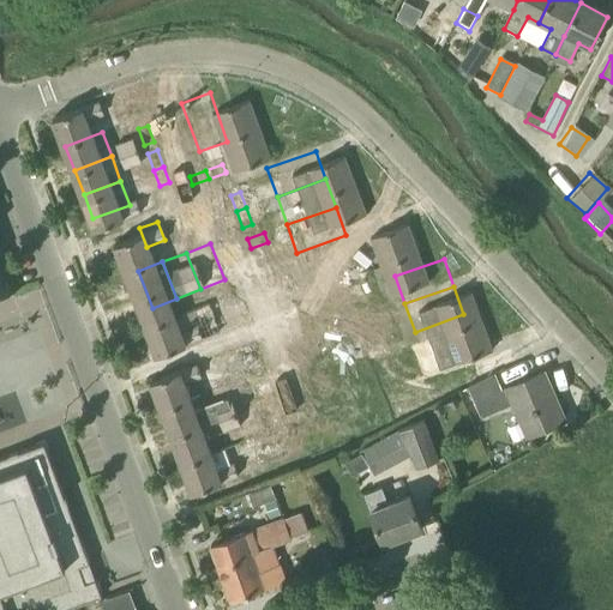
[(352,288),(324,299),(341,340),(368,331),(352,288)]
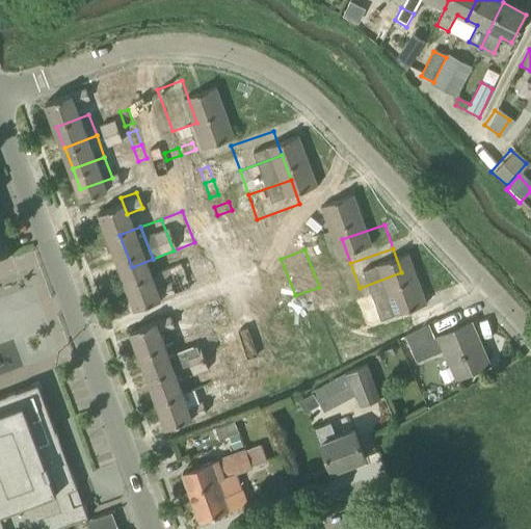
[(320,257),(312,260),(317,274),(325,271),(320,257)]
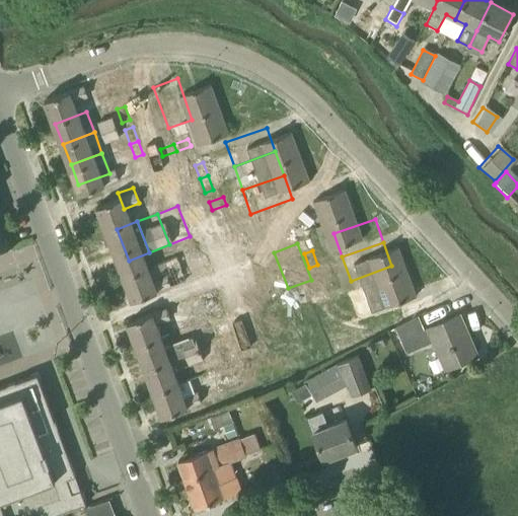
[(408,261),(367,275),(375,299),(417,284),(408,261)]
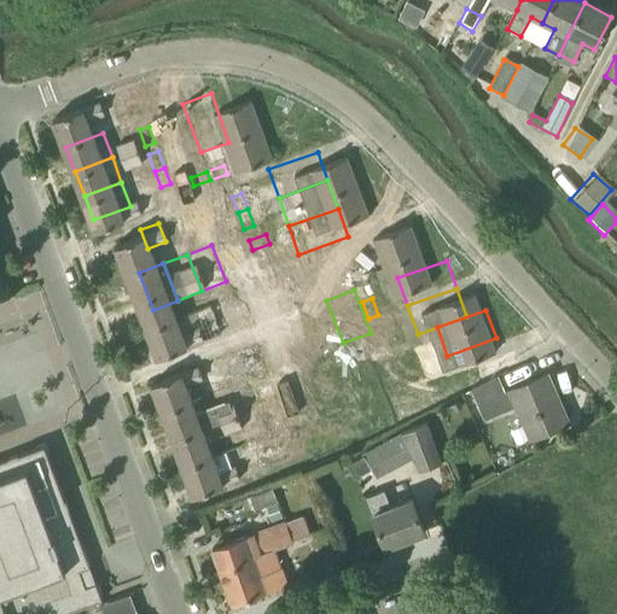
[(378,315),(368,319),(374,334),(384,331),(378,315)]
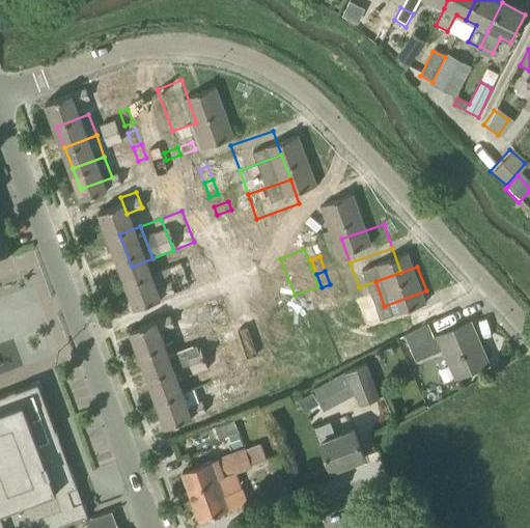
[(233,277),(210,285),(223,323),(247,313),(233,277)]
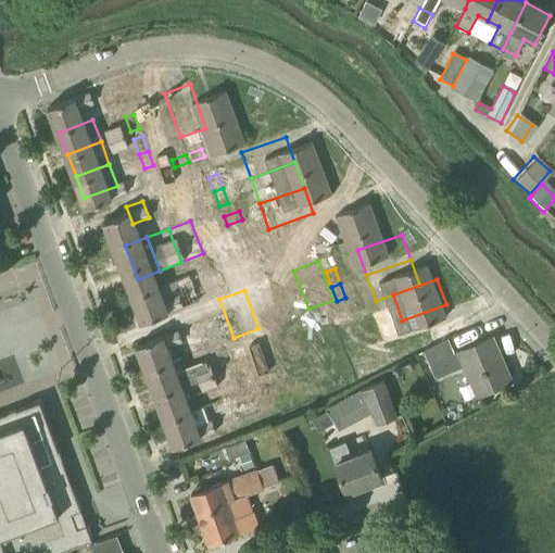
[(446,304),(402,321),(411,346),(455,330),(446,304)]
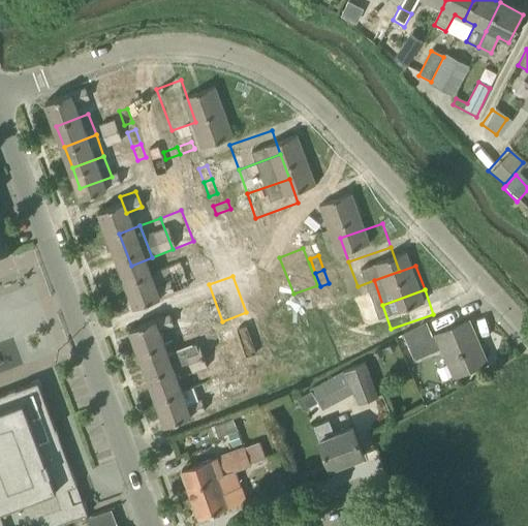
[(210,292),(203,296),(207,308),(215,306),(210,292)]
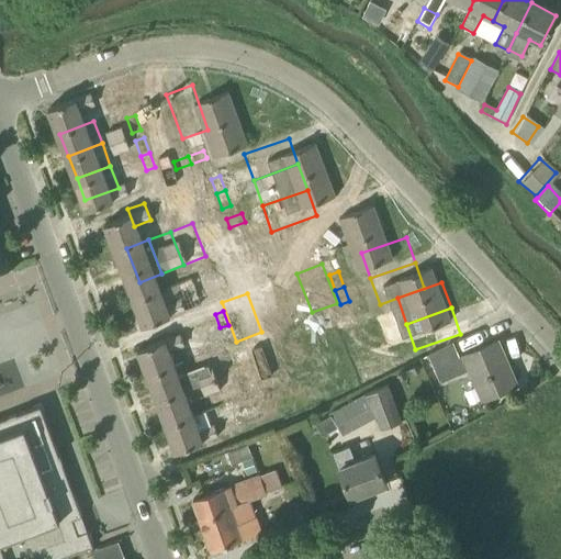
[(372,319),(363,321),(370,336),(378,334),(372,319)]
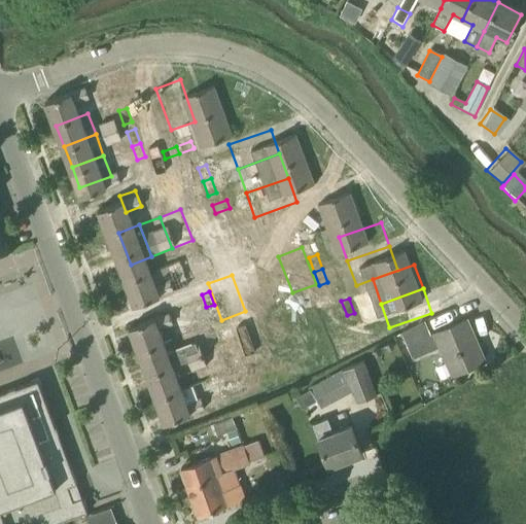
[(164,300),(132,312),(140,333),(172,320),(164,300)]
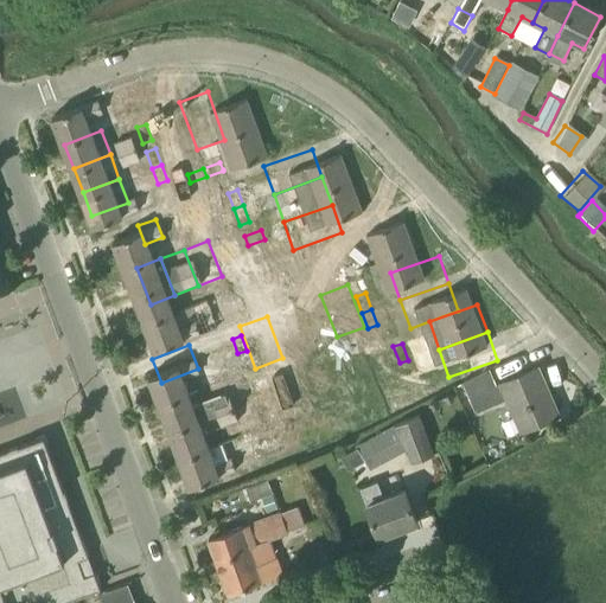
[(247,351),(237,353),(244,372),(254,367),(247,351)]
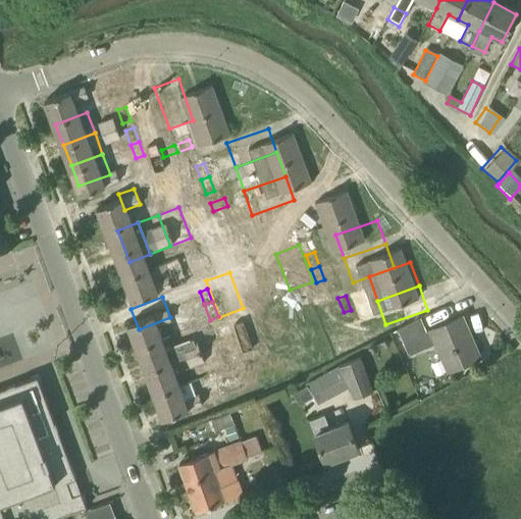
[(313,308),(300,313),(303,321),(316,315),(313,308)]
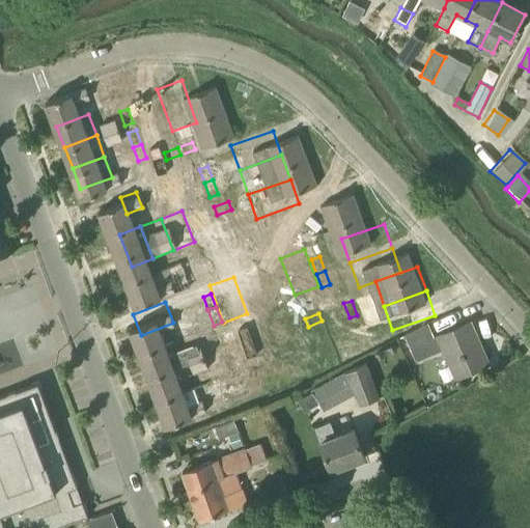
[(357,315),(350,317),(354,332),(362,329),(357,315)]
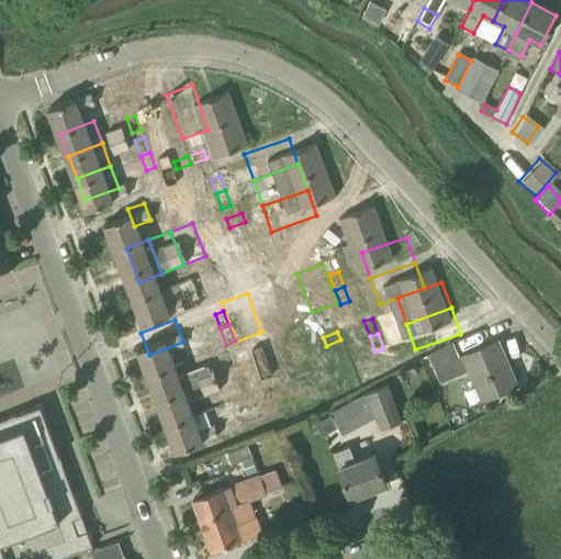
[(323,337),(306,344),(310,353),(326,346),(323,337)]
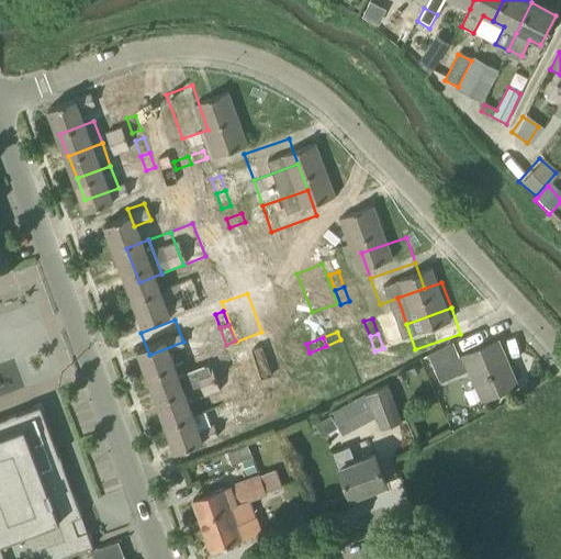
[(183,342),(149,355),(158,377),(191,365),(183,342)]
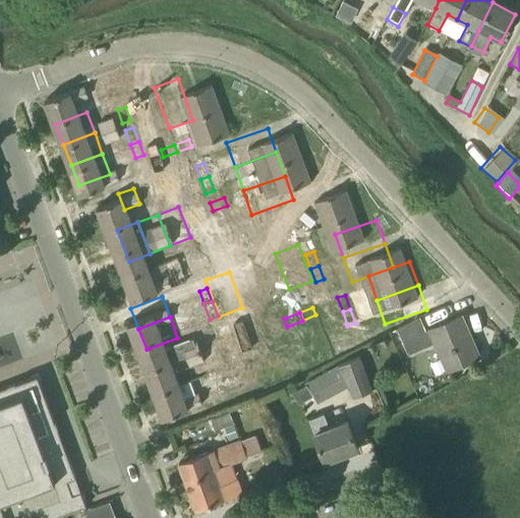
[(478,358),(461,318),(425,333),(419,319),(396,330),(397,332),(407,356),(435,345),(447,372),(478,358)]
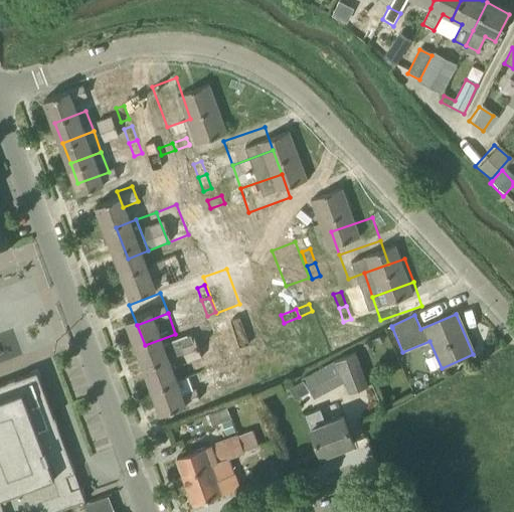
[(263,322),(248,327),(251,334),(266,329),(263,322)]
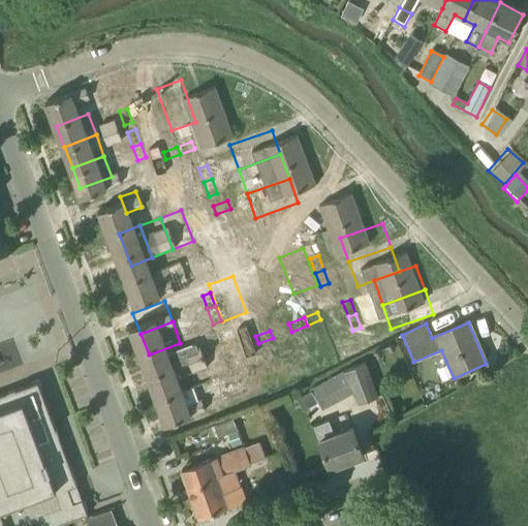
[(255,336),(240,342),(243,349),(258,343),(255,336)]
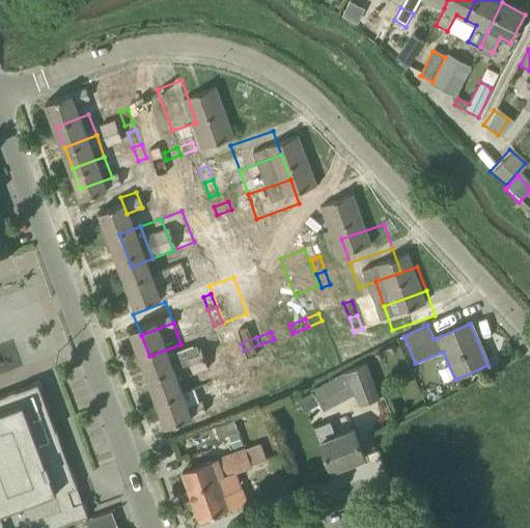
[(180,344),(149,356),(157,377),(189,365),(180,344)]
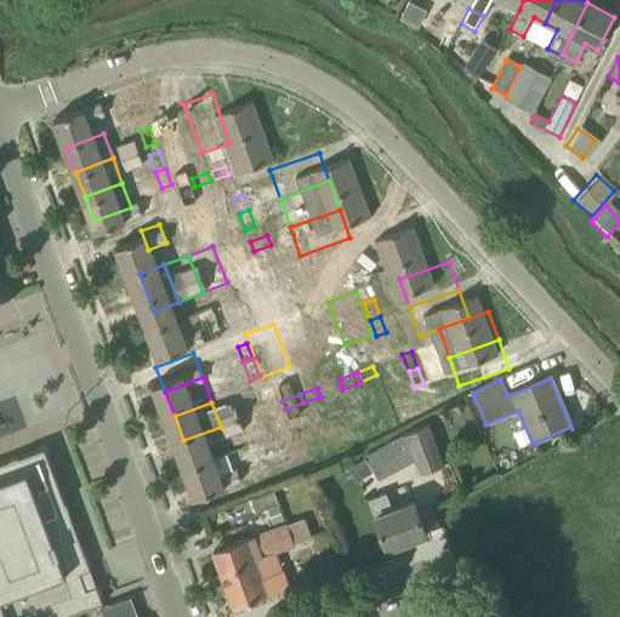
[(221,427),(183,440),(193,466),(229,451),(221,427)]
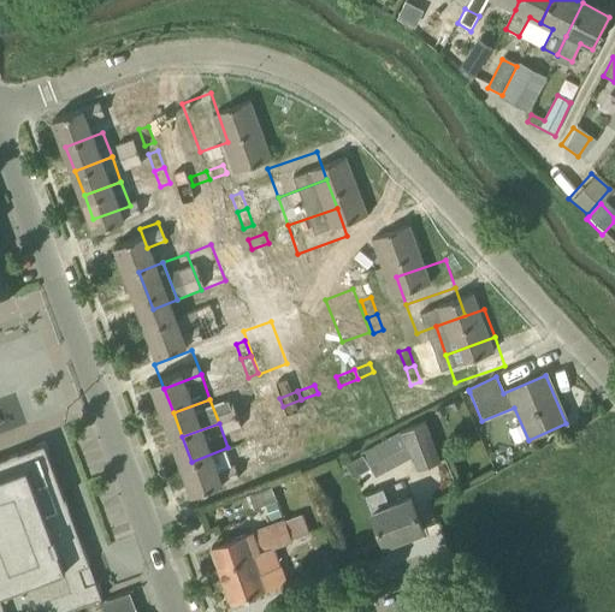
[(438,464),(424,428),(408,434),(364,458),(376,480),(412,459),(417,473),(438,464)]
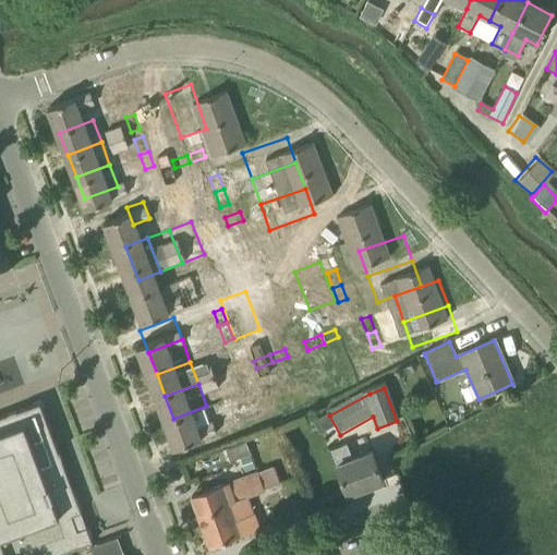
[(81,515),(79,510),(39,405),(0,419),(0,554),(64,554),(92,545),(86,529),(85,530),(76,533),(71,518),(79,515),(81,515)]
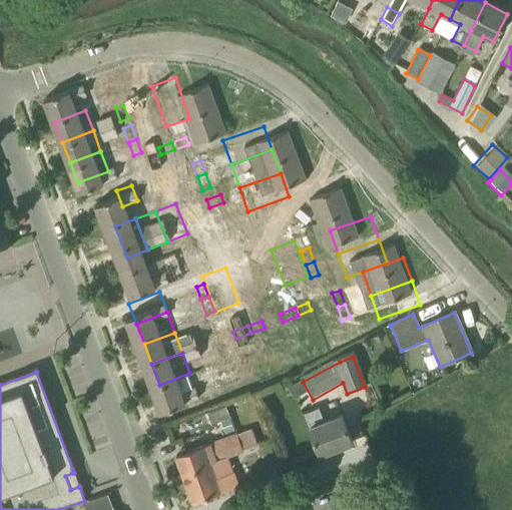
[(324,423),(319,410),(305,415),(310,429),(309,429),(320,456),(352,444),(341,417),(324,423)]
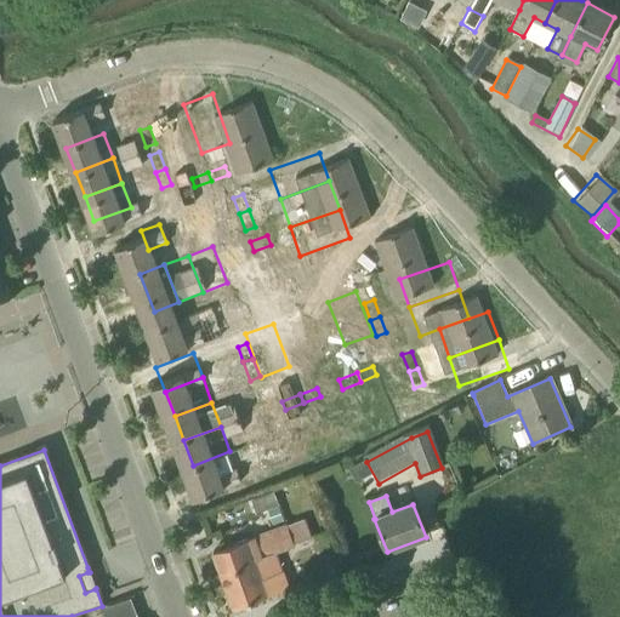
[(274,555),(294,548),(286,527),(212,553),(221,575),(274,555)]
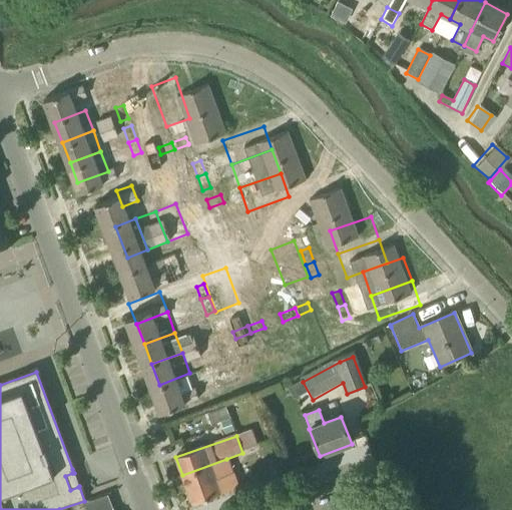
[(431,436),(395,449),(404,472),(440,459),(431,436)]
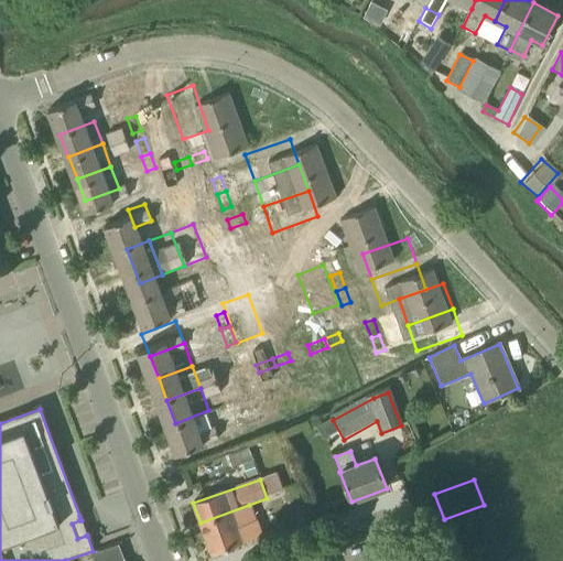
[(545,496),(537,499),(542,515),(551,511),(545,496)]
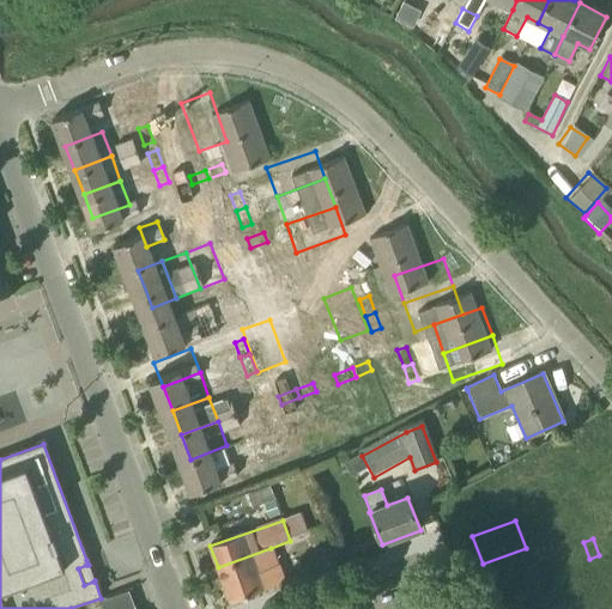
[(576,544),(567,548),(573,565),(581,561),(576,544)]
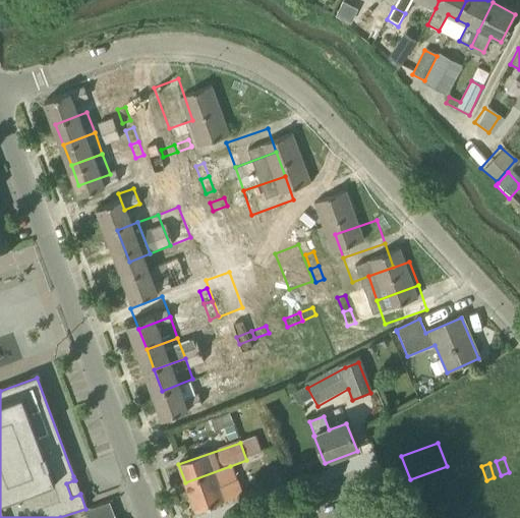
[(241,495),(236,481),(230,466),(185,482),(195,512),(241,495)]
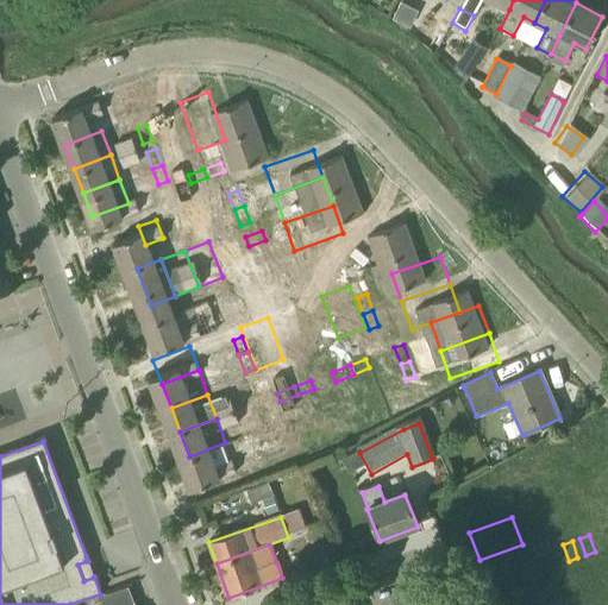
[(595,552),(585,555),(591,572),(601,568),(595,552)]
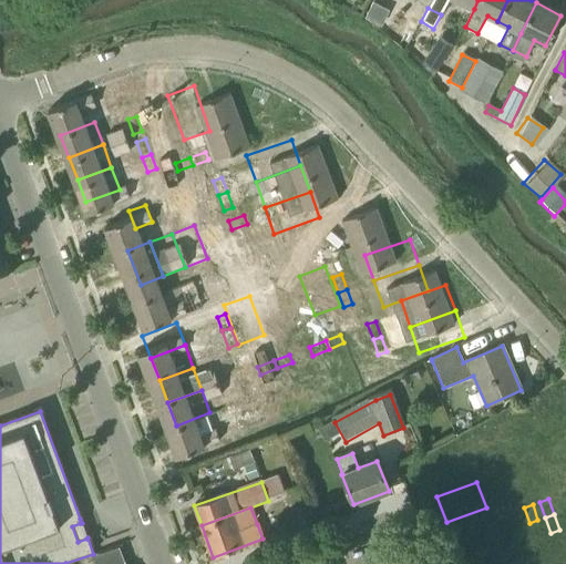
[(537,520),(530,523),(535,537),(543,534),(537,520)]
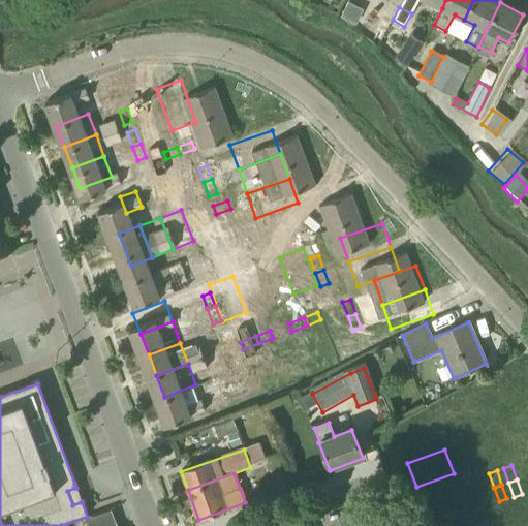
[(527,511),(526,504),(518,506),(523,521),(527,519),(527,511)]
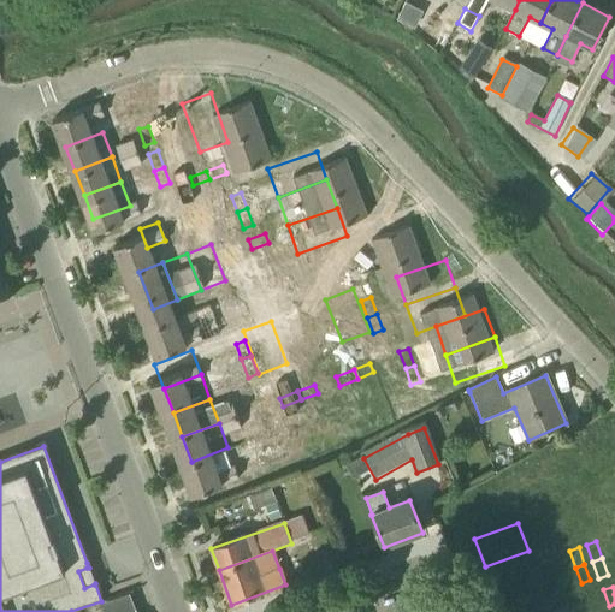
[(586,596),(593,611),(596,611),(602,608),(595,593),(586,596)]
